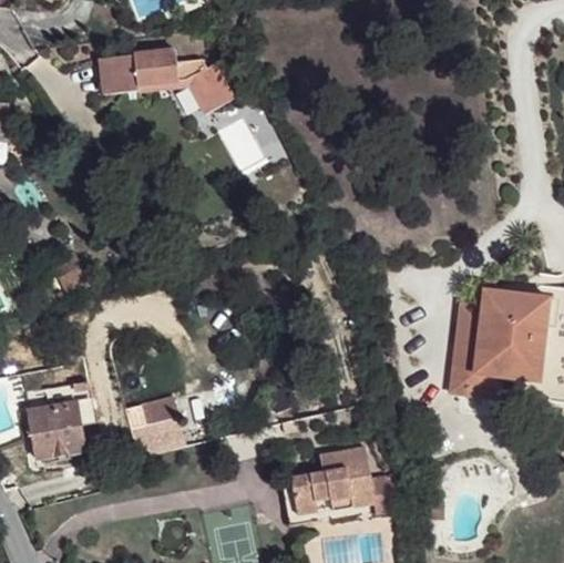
[(175,51),(100,59),(103,91),(106,95),(139,92),(139,85),(187,81),(190,88),(205,115),(233,101),(214,64),(205,69),(201,61),(176,63),(175,51)]
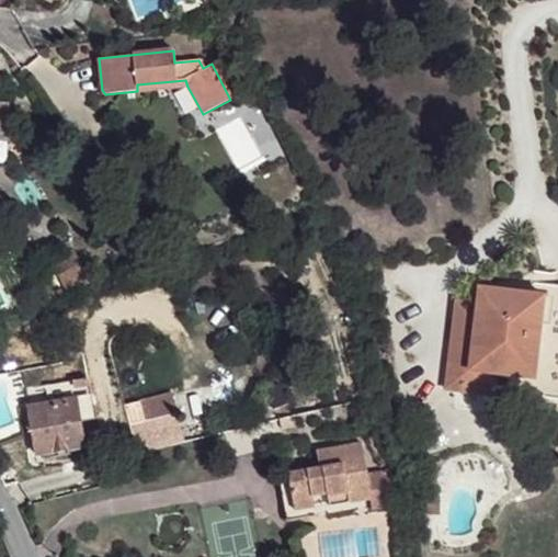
[(137,84),(137,91),(188,87),(185,80),(137,84)]
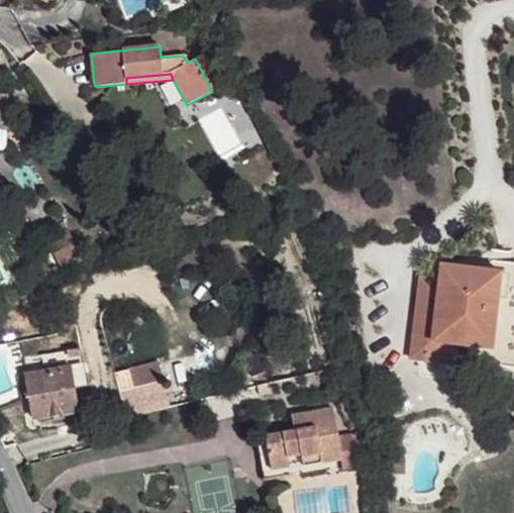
[(41,236),(59,265),(80,251),(63,223),(41,236)]
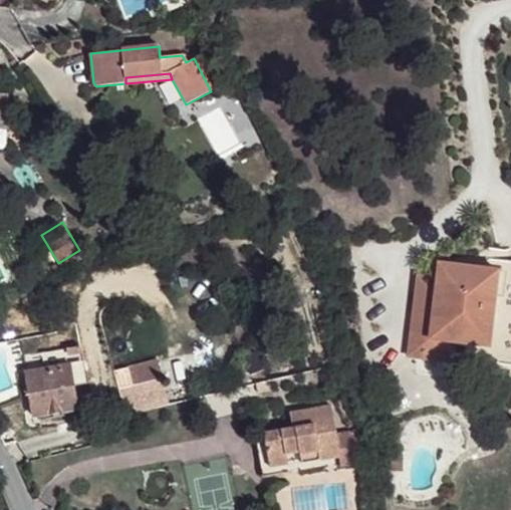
[(420,313),(415,355),(447,359),(449,340),(487,344),(486,360),(510,363),(510,260),(490,258),(488,268),(437,262),(436,276),(434,288),(426,293),(414,292),(411,312),(420,313)]
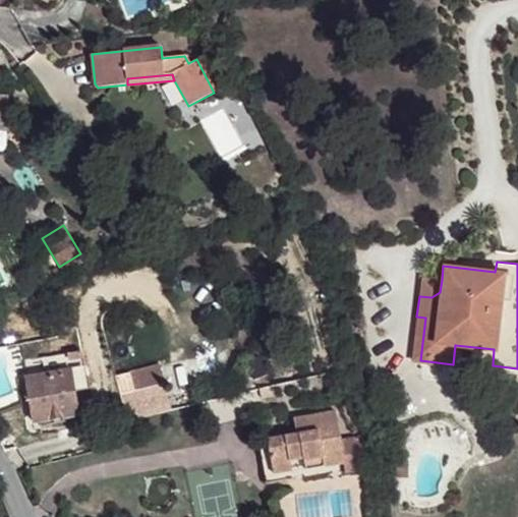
[(419,296),(432,297),(440,292),(442,280),(421,278),(419,296)]
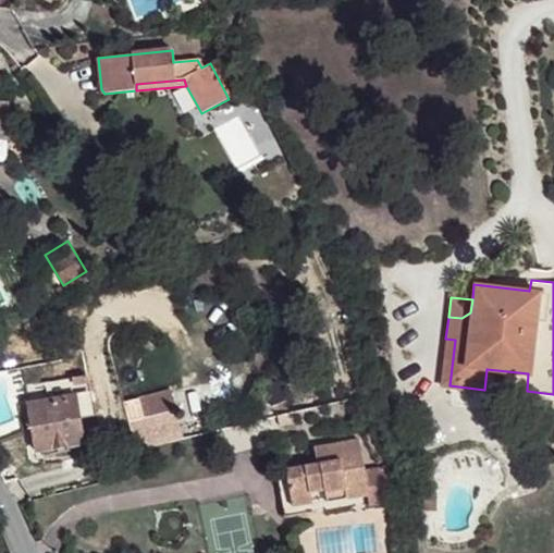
[(455,340),(445,339),(440,384),(450,385),(455,340)]
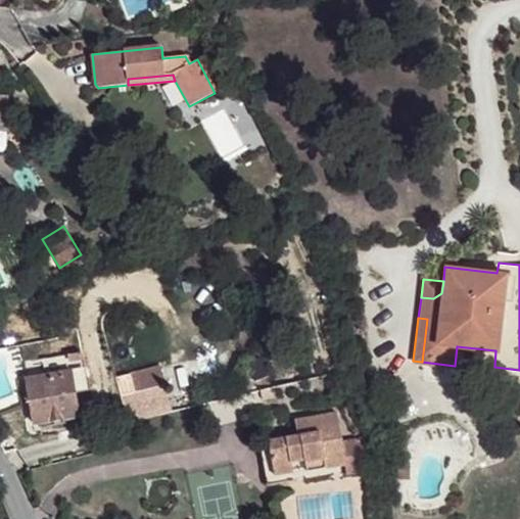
[(156,362),(130,373),(136,387),(162,376),(156,362)]
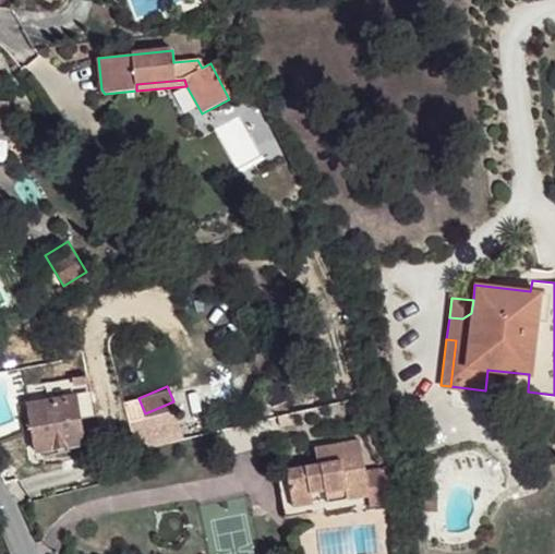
[(74,394),(24,401),(33,447),(83,438),(74,394)]
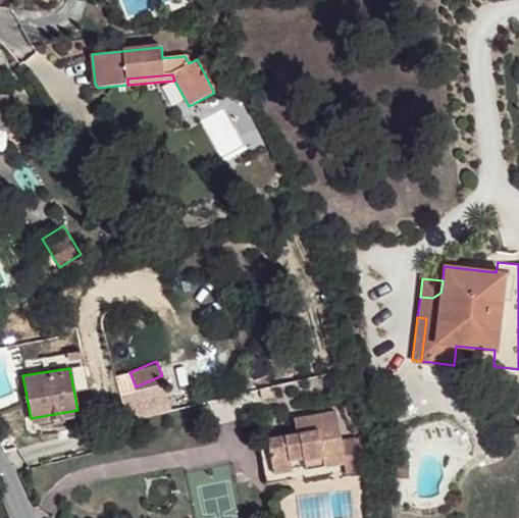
[(339,439),(334,411),(293,416),(295,432),(263,436),(268,470),(287,468),(284,457),(299,455),(300,460),(318,457),(319,466),(341,464),(342,463),(339,439)]
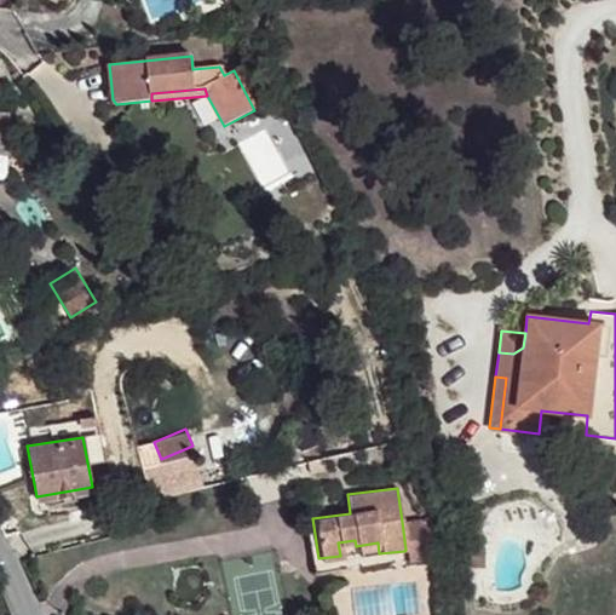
[(318,558),(312,518),(303,519),(310,570),(341,567),(340,558),(340,556),(318,558)]
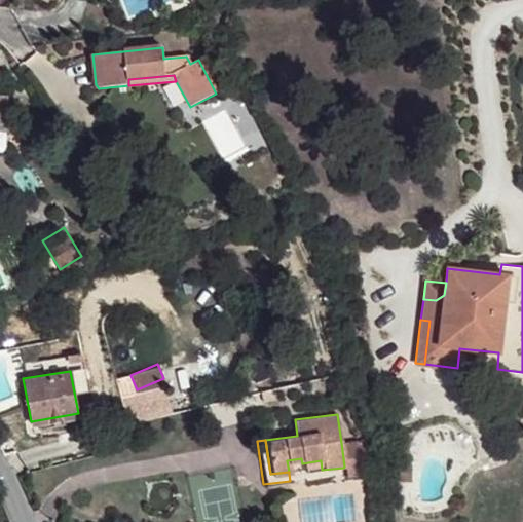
[(361,441),(341,443),(344,467),(343,468),(344,479),(366,476),(366,447),(361,441)]
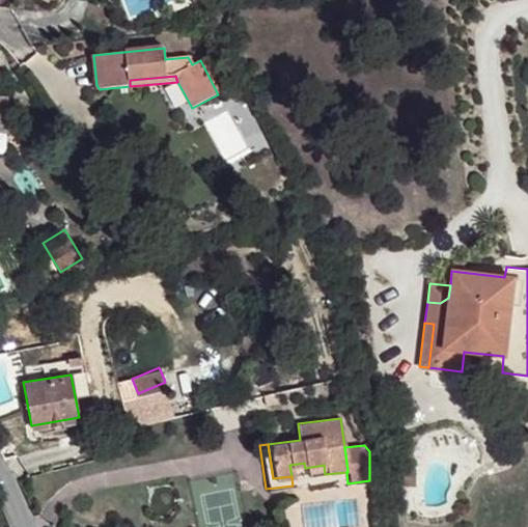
[(289,465),(292,476),(292,478),(325,474),(324,465),(305,468),(304,463),(289,465)]
